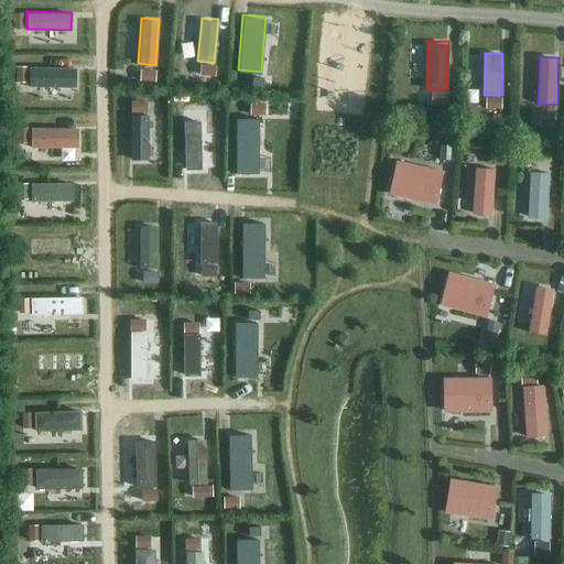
[(75,86),(75,66),(28,66),(26,86),(75,86)]
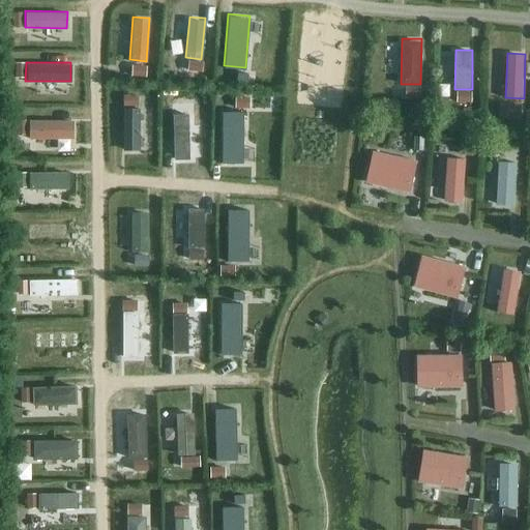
[(138,108),(121,109),(122,149),(139,149),(138,108)]
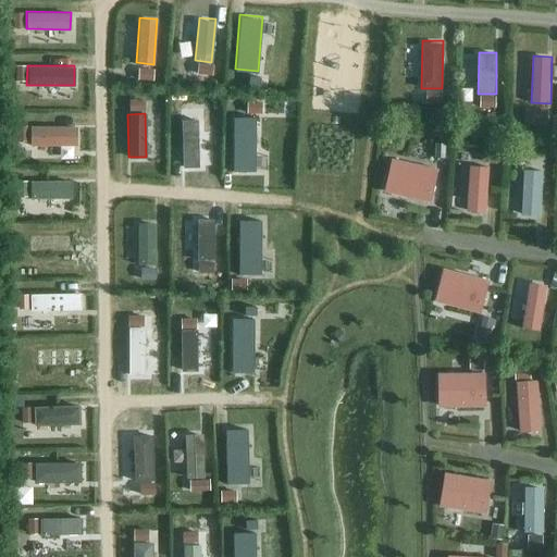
[(256,116),(233,116),(232,170),(256,170),(256,116)]
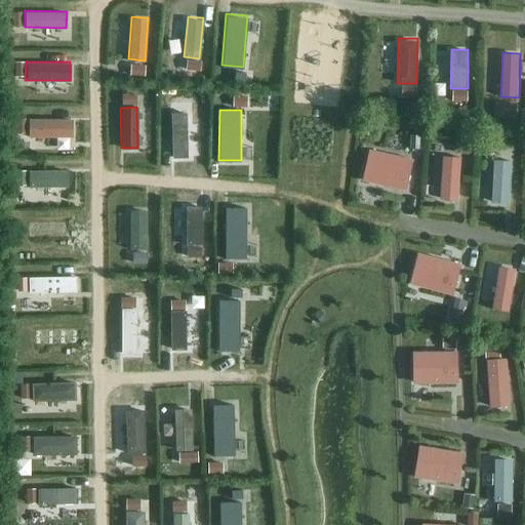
[(187,112),(170,112),(171,157),(188,157),(187,112)]
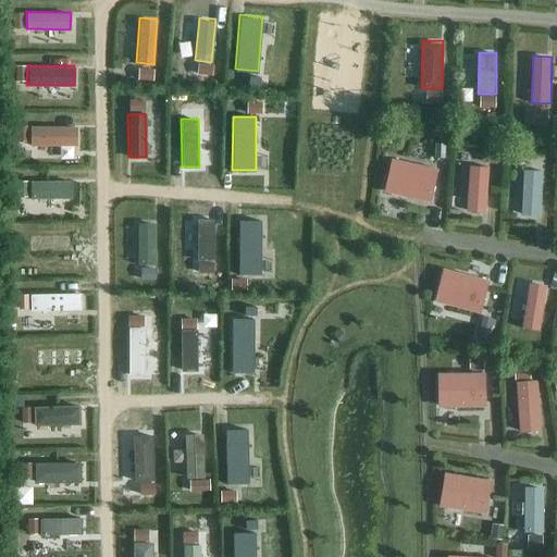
[(77,145),(76,125),(29,125),(29,145),(77,145)]
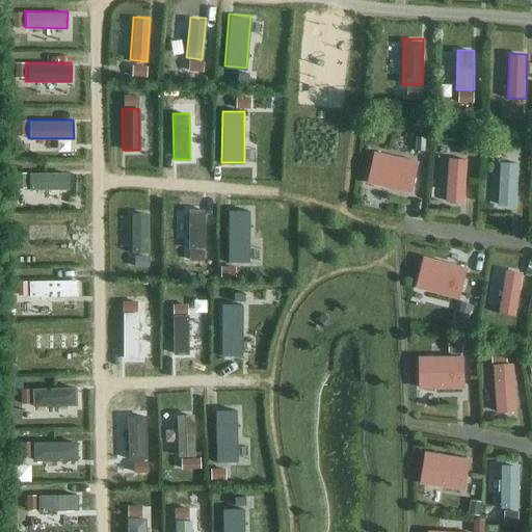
[(409,192),(417,160),(375,151),(367,183),(409,192)]
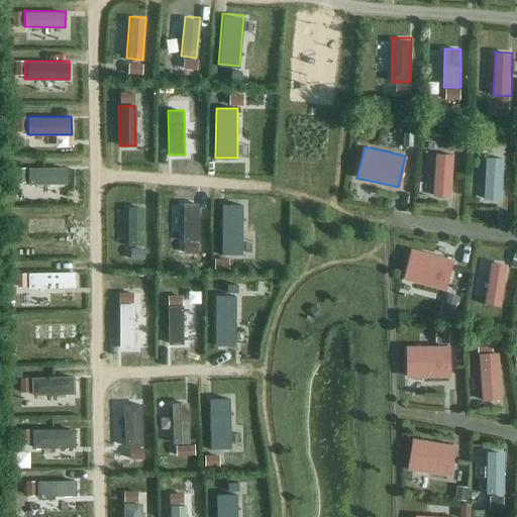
[(451,198),(453,154),(435,153),(432,197),(451,198)]
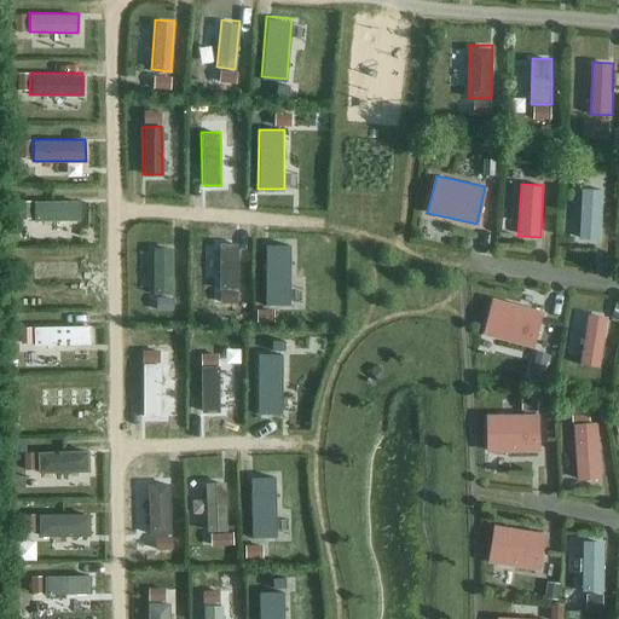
[(605,190),(582,187),(577,237),(600,239),(605,190)]
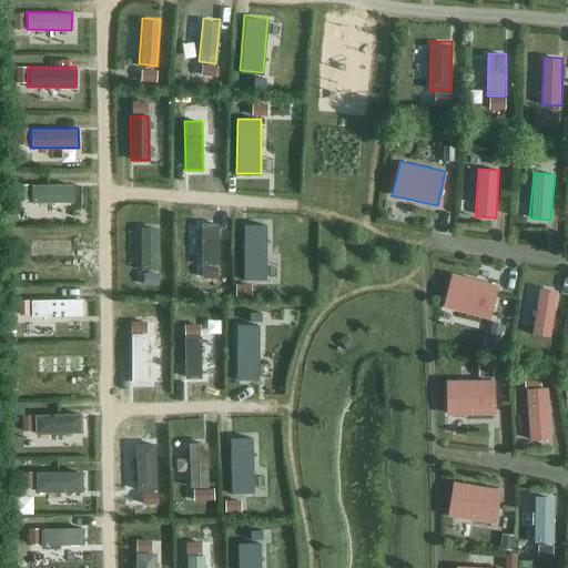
[(72,201),(72,182),(29,183),(29,201),(72,201)]
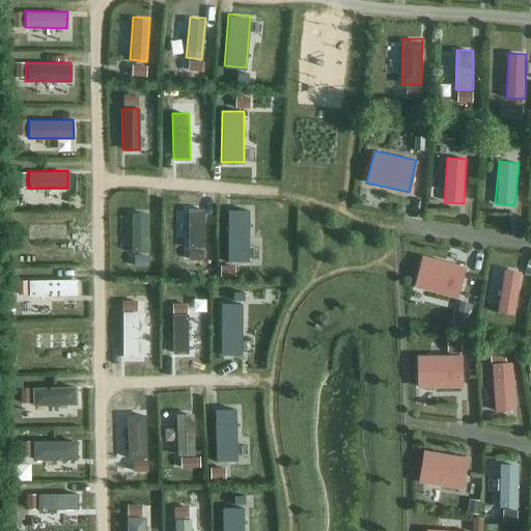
[(204,208),(189,208),(188,246),(203,247),(204,208)]
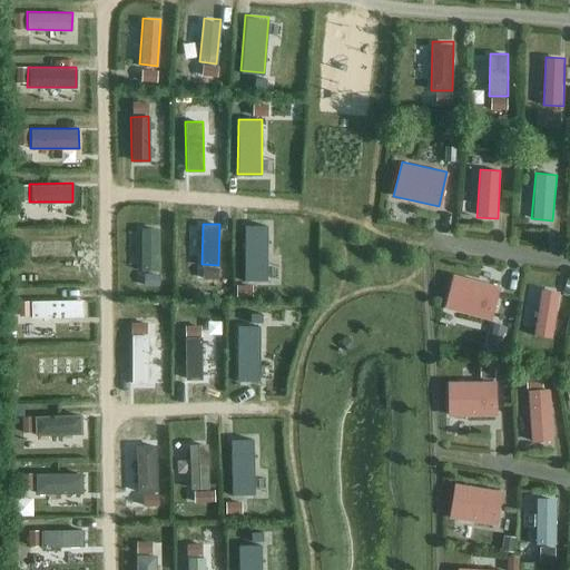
[(267,225),(245,225),(244,281),(267,281),(267,225)]
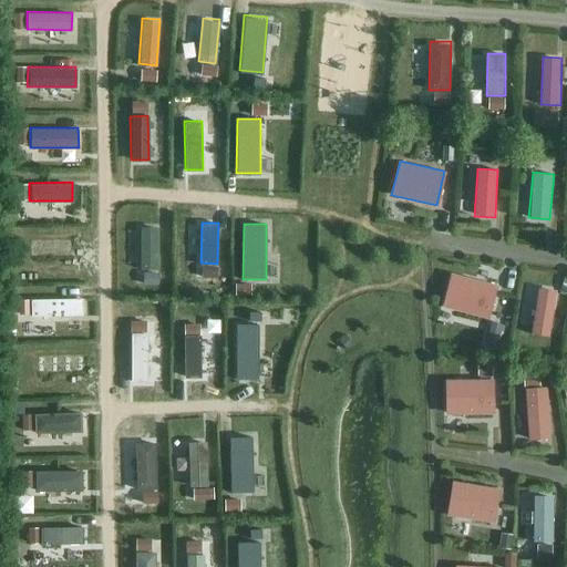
[(157,227),(140,227),(140,269),(157,269),(157,227)]
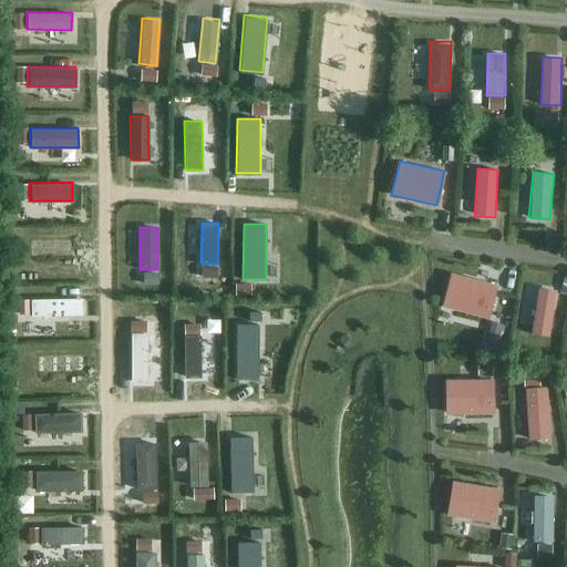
[(75,240),(30,241),(31,258),(75,257),(75,240)]
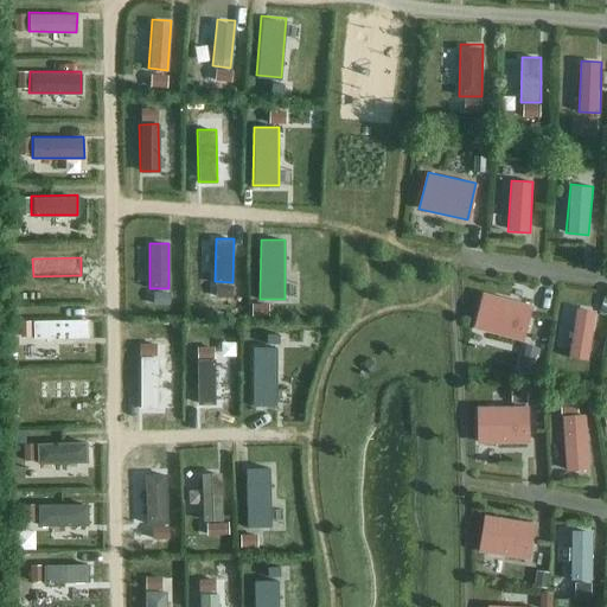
[(524,340),(532,304),(483,292),(474,328),(524,340)]
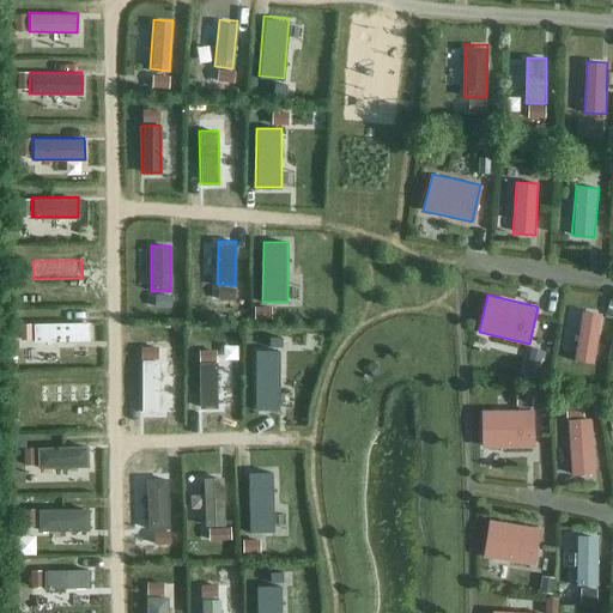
[(604,314),(584,310),(575,362),(594,365),(604,314)]
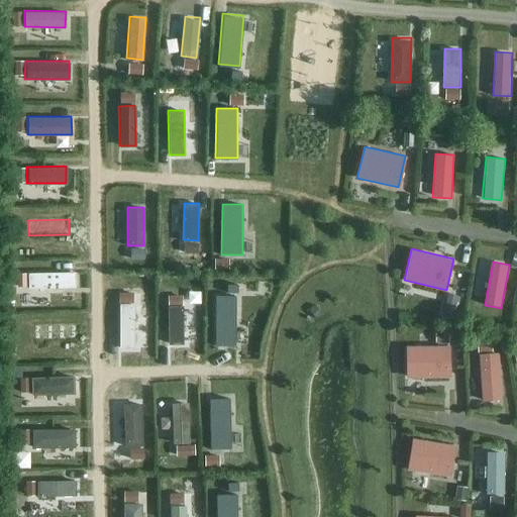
[(77,287),(77,273),(29,273),(29,287),(77,287)]
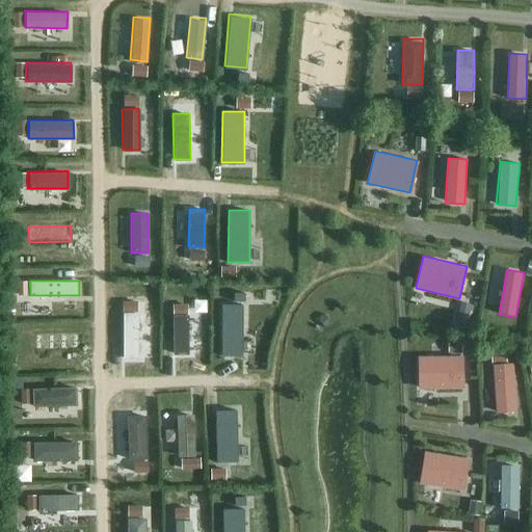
[(243,304),(221,303),(220,354),(241,355),(243,304)]
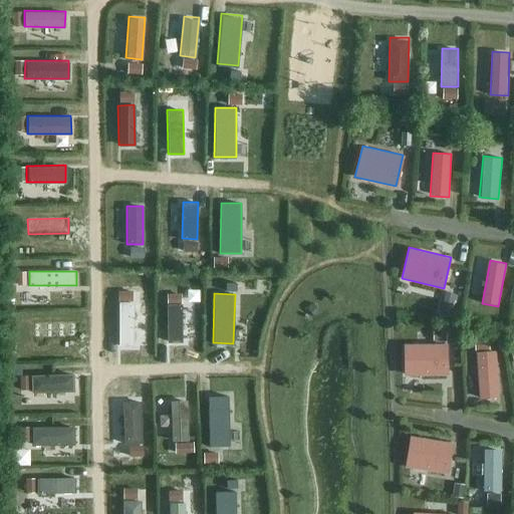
[(133,345),(134,301),(118,301),(117,344),(133,345)]
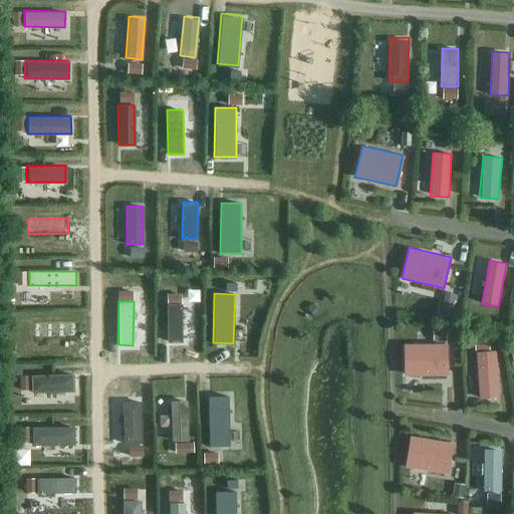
[(182,303),(166,304),(167,341),(183,341),(182,303)]
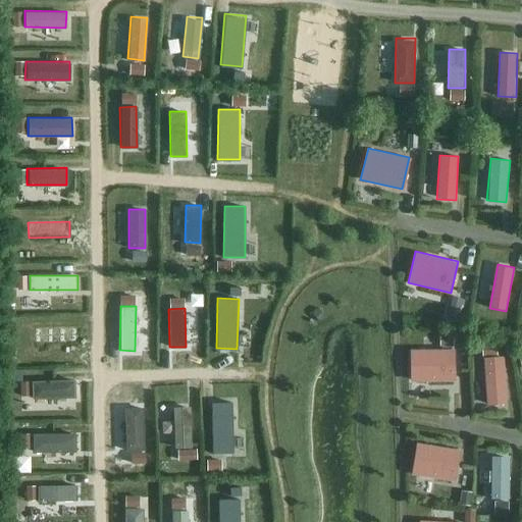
[(79,343),(77,327),(34,328),(34,345),(79,343)]
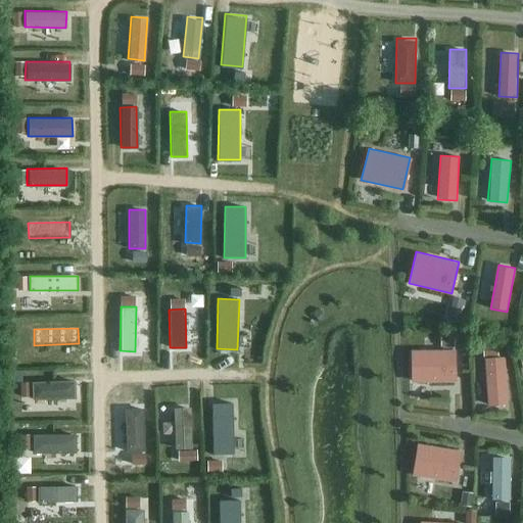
[(456,382),(456,349),(411,350),(412,382),(456,382)]
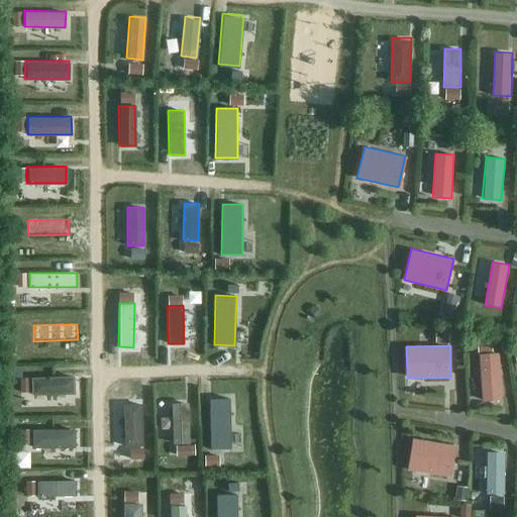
[(500,352),(479,353),(481,401),(502,400),(500,352)]
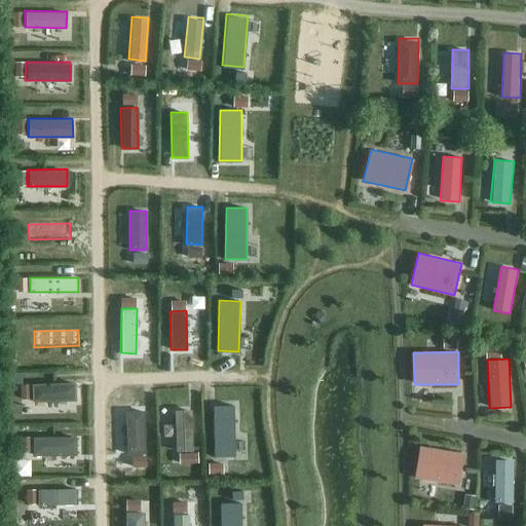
[(75,399),(74,381),(32,382),(32,401),(75,399)]
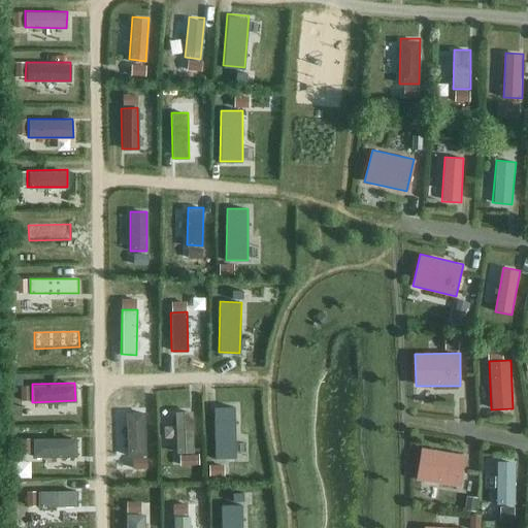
[(236,458),(234,405),(212,406),(215,458),(236,458)]
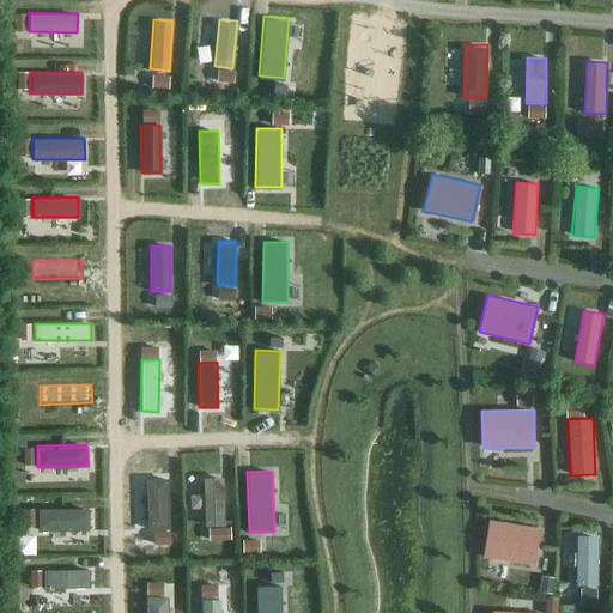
[(224,526),(223,477),(204,478),(205,527),(224,526)]
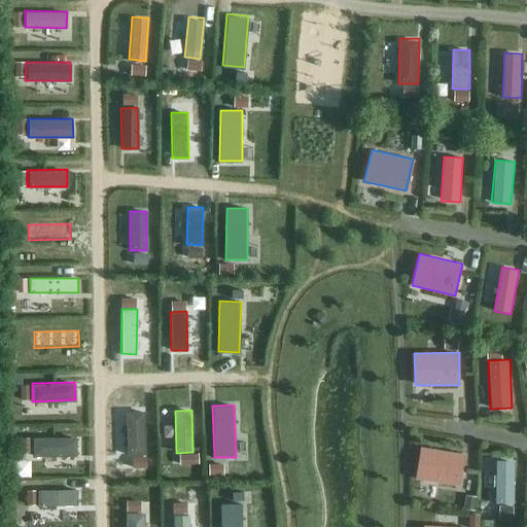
[(145,454),(142,412),(125,413),(127,455),(145,454)]
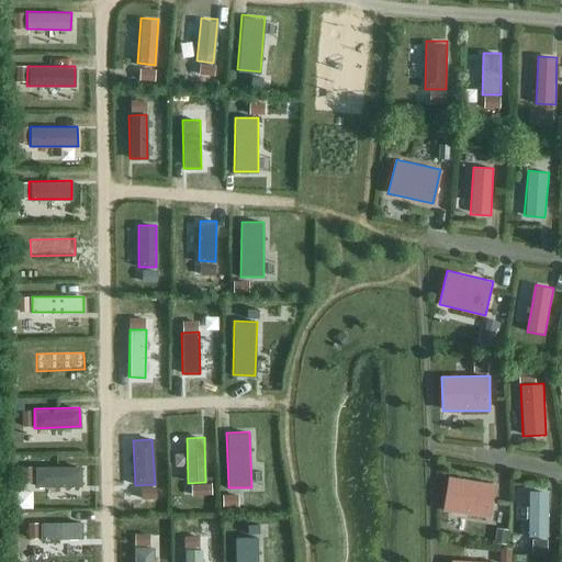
[(81,486),(80,467),(35,467),(35,486),(81,486)]
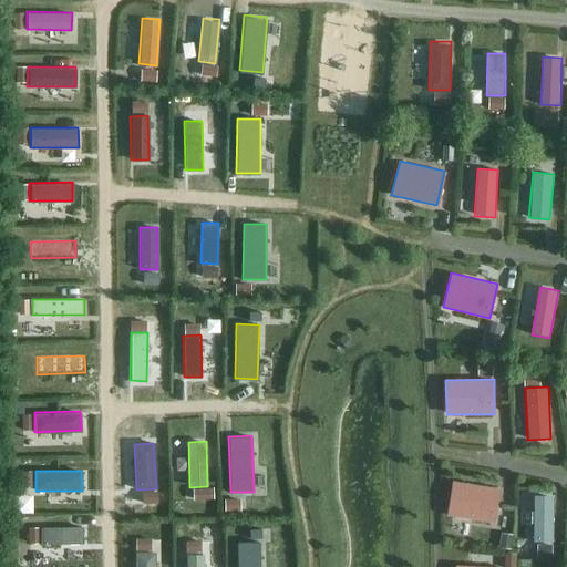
[(494,522),(500,488),(452,481),(447,514),(494,522)]
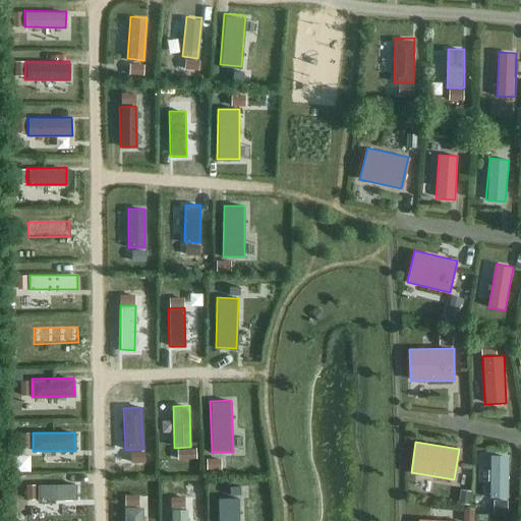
[(508,455),(490,455),(490,499),(508,499),(508,455)]
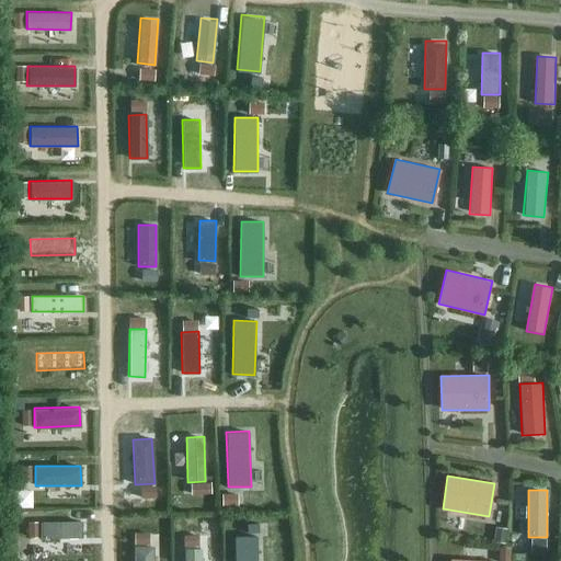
[(81,538),(81,522),(41,523),(41,539),(81,538)]
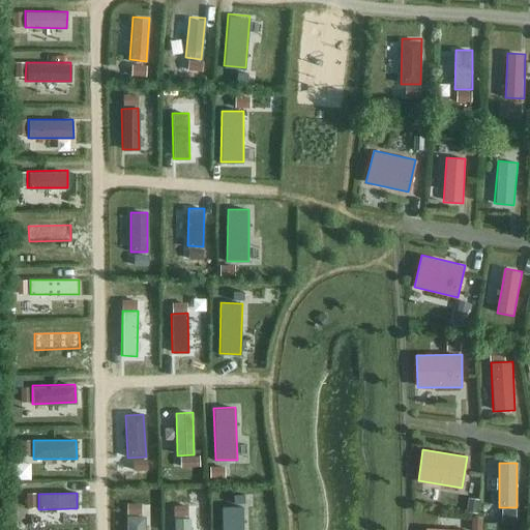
[(495,509),(495,496),(480,496),(480,509),(495,509)]
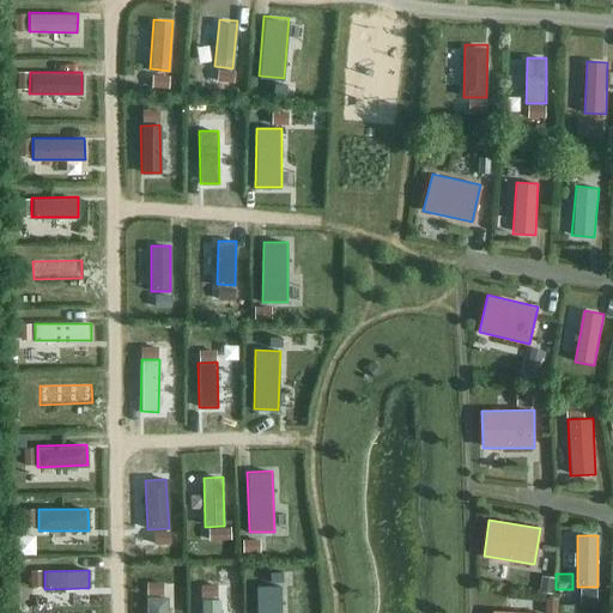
[(280,612),(281,586),(256,586),(256,612),(280,612)]
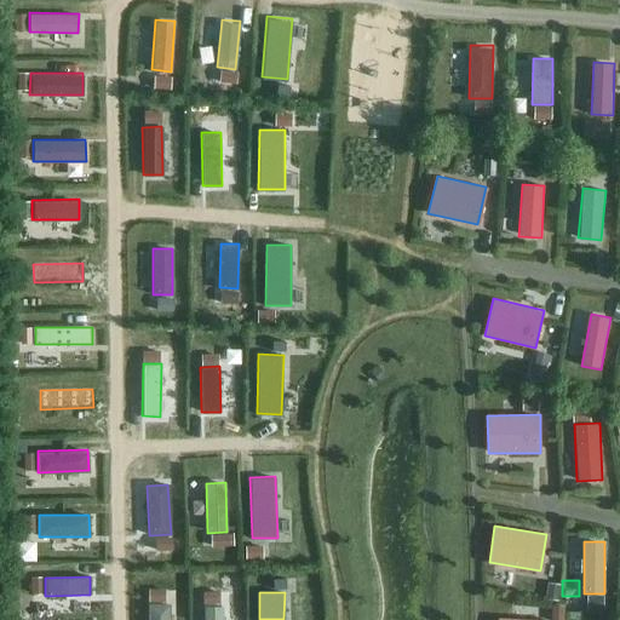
[(168,619),(170,604),(147,604),(147,619),(168,619)]
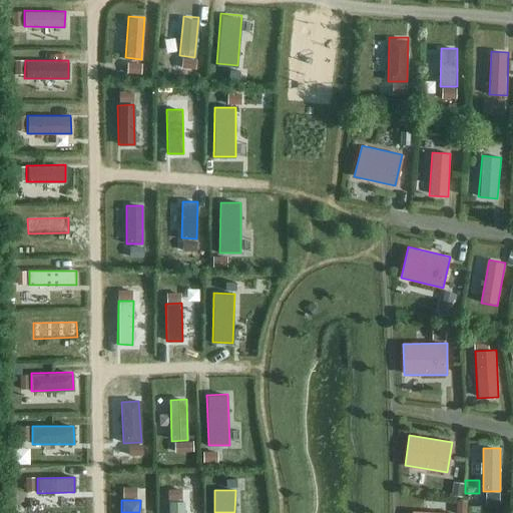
[(183,512),(183,502),(167,503),(167,512),(183,512)]
